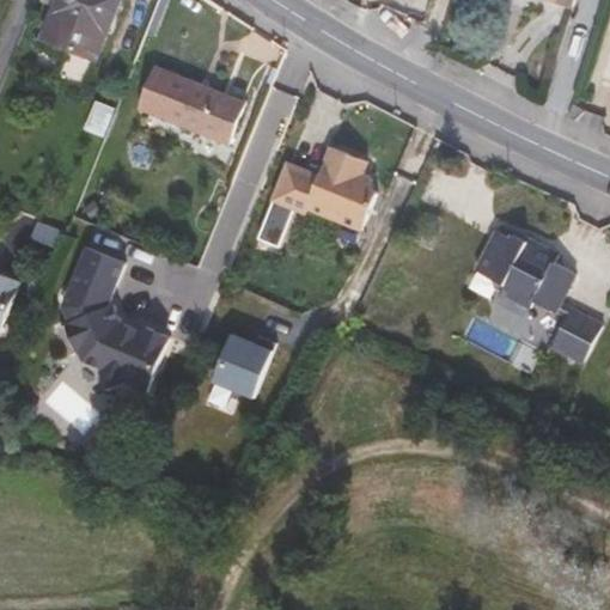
[(54,0),(42,35),(95,56),(115,0),(54,0)]
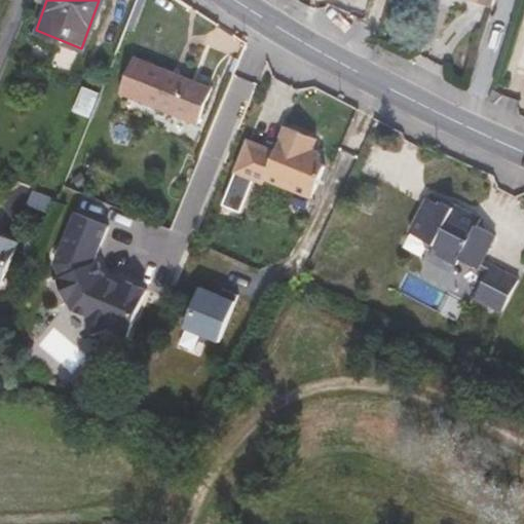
[(133,55),(117,90),(195,121),(210,85),(133,55)]
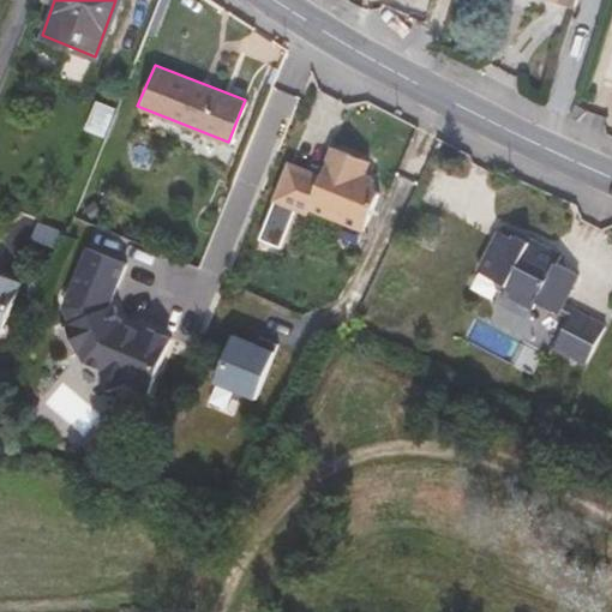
[(343,216),(365,226),(377,199),(372,184),(364,180),(370,167),(334,150),(321,179),(288,165),(271,201),(304,215),(306,210),(340,225),(343,216)]
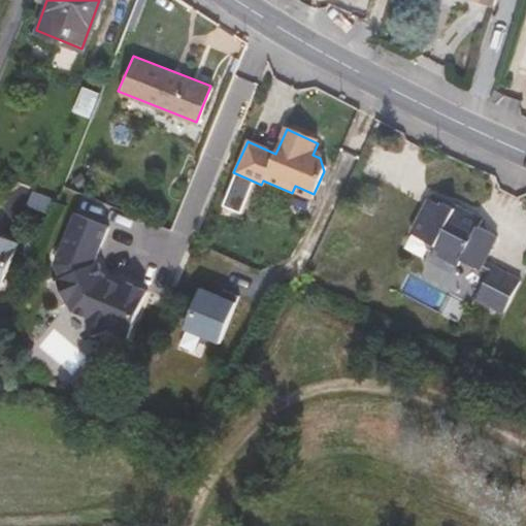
[(310,202),(314,194),(295,186),(292,193),(310,202)]
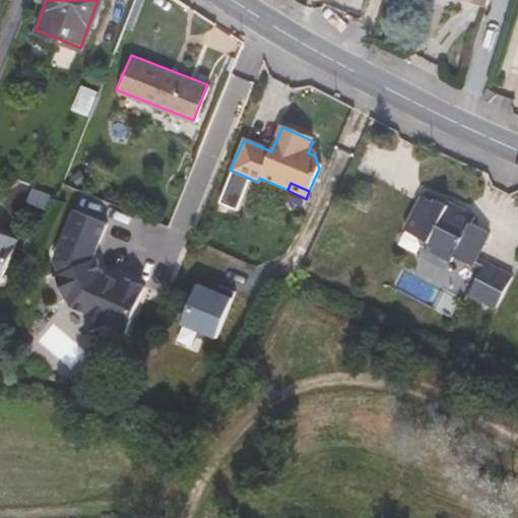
[(472,265),(489,232),(470,222),(473,215),(445,201),(444,203),(435,200),(434,202),(421,197),(403,231),(428,243),(426,248),(452,261),(455,256),(472,265)]
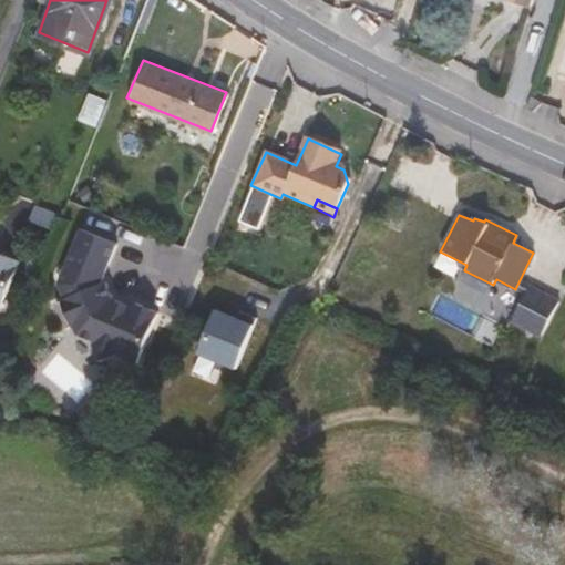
[(115,243),(78,227),(54,286),(61,301),(53,305),(63,330),(72,327),(76,336),(92,342),(90,348),(98,362),(112,357),(140,369),(153,337),(146,335),(157,309),(134,300),(131,308),(110,299),(103,283),(98,284),(115,243)]
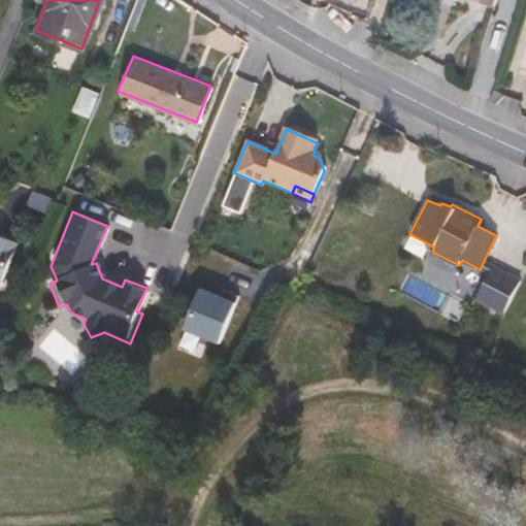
[(0,272),(4,274),(23,228),(0,219),(0,272)]
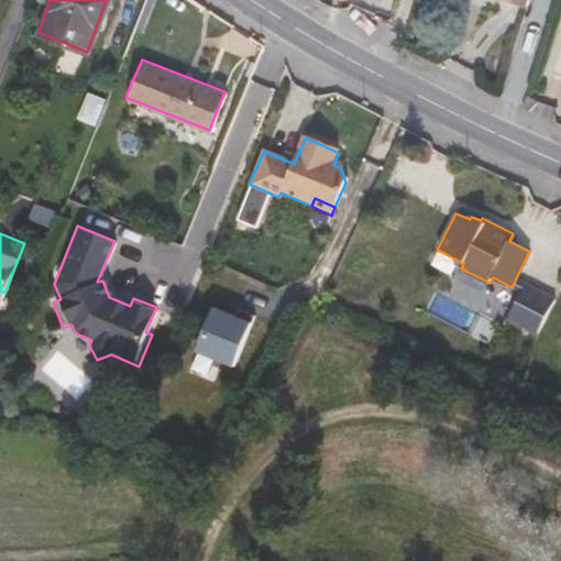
[(524,281),(509,319),(541,331),(554,293),(524,281)]
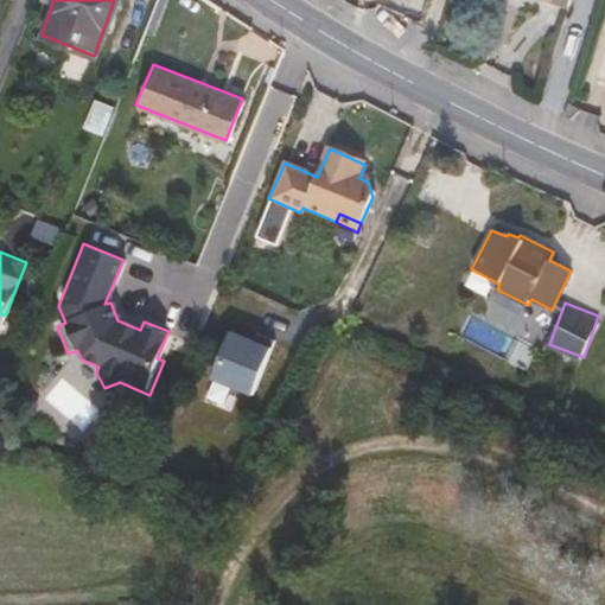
[(252,392),(274,337),(256,330),(253,337),(230,328),(211,375),(252,392)]
